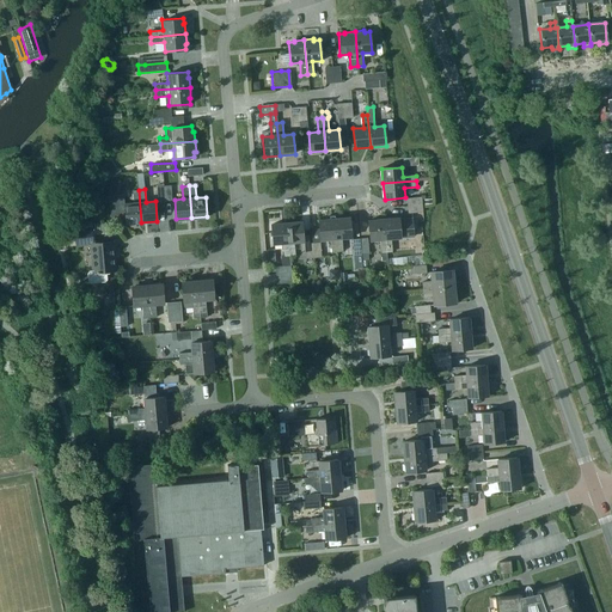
[(124,204),(121,204),(121,195),(109,196),(111,218),(126,216),(126,224),(141,222),(139,190),(132,190),(133,203),(124,204)]
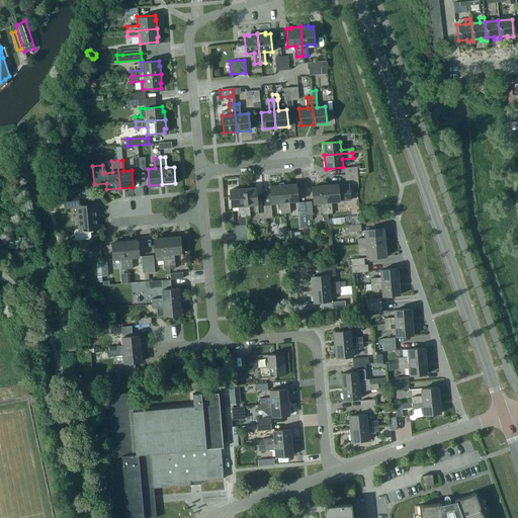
[(338,184),(325,185),(327,213),(332,212),(331,201),(349,200),(348,184),(338,185),(338,184)]
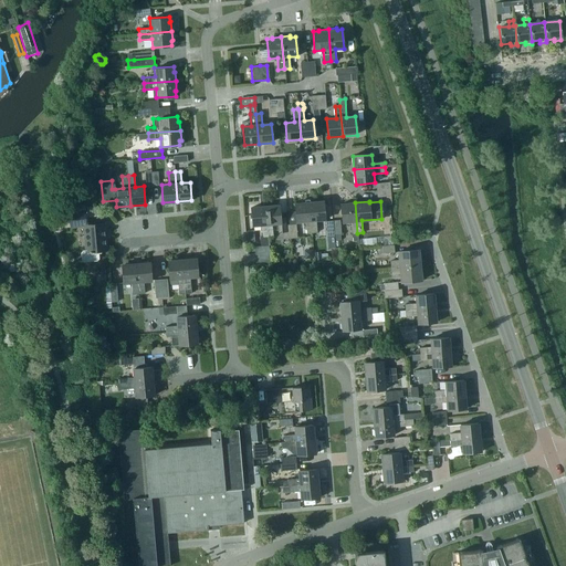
[(324,202),(310,203),(312,232),(316,232),(315,220),(325,220),(324,202)]
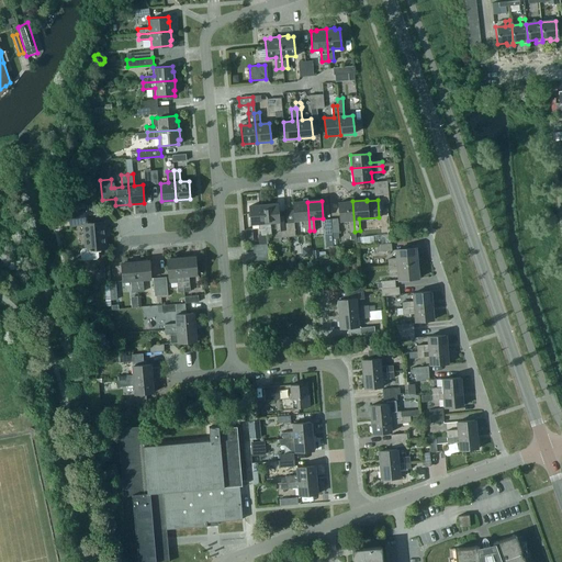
[(349,232),(355,232),(352,201),(337,202),(339,221),(348,220),(349,232)]
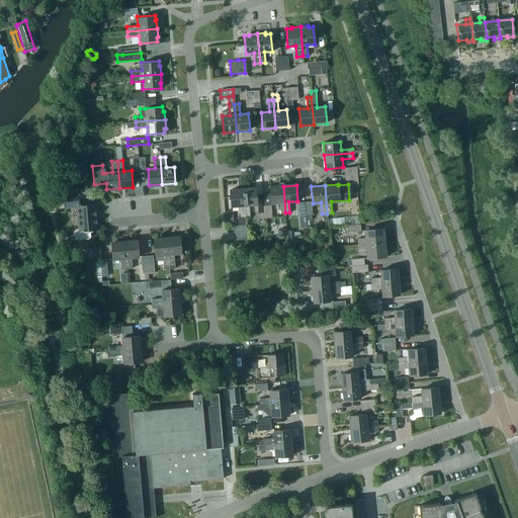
[(285,212),(283,186),(269,187),(270,203),(279,202),(280,213),(285,212)]
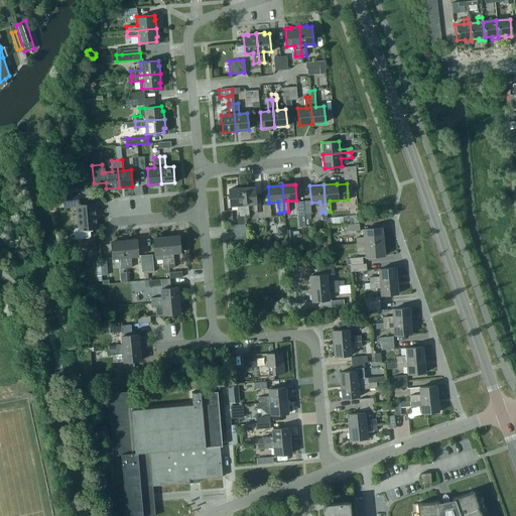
[(242,188),(244,216),(249,216),(248,205),(253,204),(254,213),(257,212),(258,218),(265,218),(264,206),(260,206),(260,199),(255,199),(255,187),(242,188)]
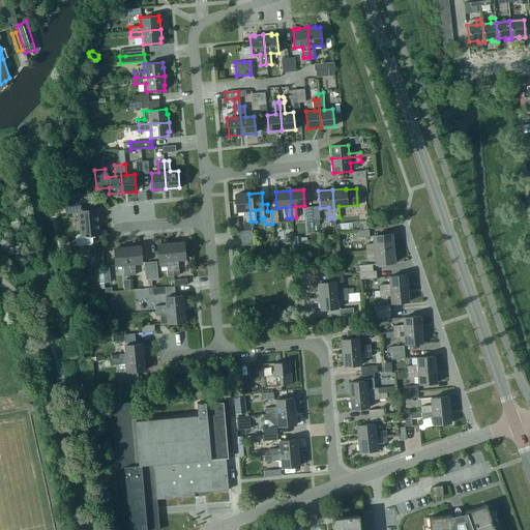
[(245,222),(251,222),(248,194),(234,195),(236,211),(244,211),(245,222)]
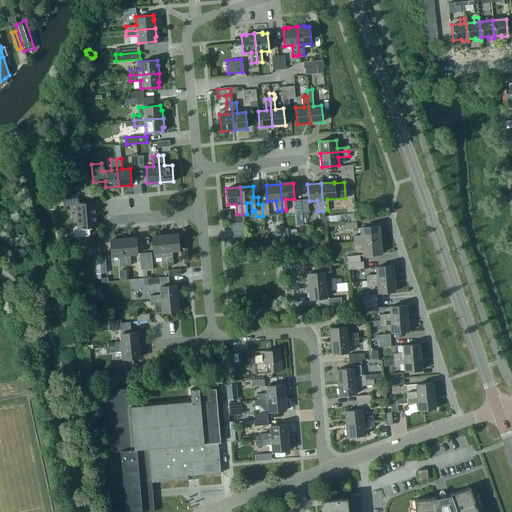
[(79,203),(78,190),(63,192),(64,198),(64,205),(76,204),(78,226),(75,226),(73,228),(74,235),(76,237),(87,236),(89,234),(89,227),(96,226),(94,202),(79,203)]
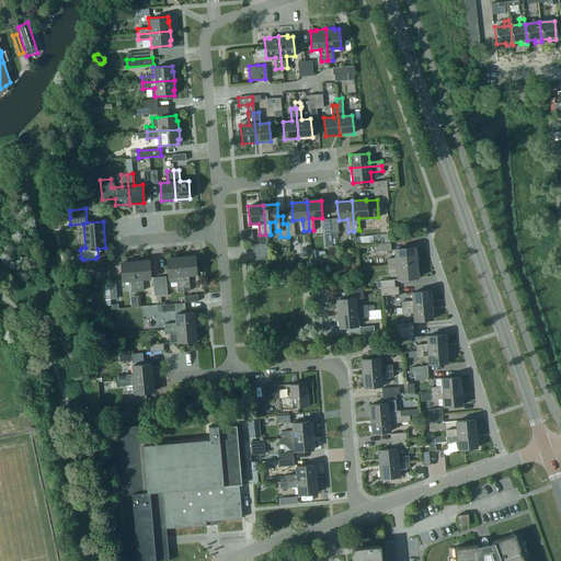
[(332,232),(330,219),(322,220),(323,233),(331,232),(332,232)]
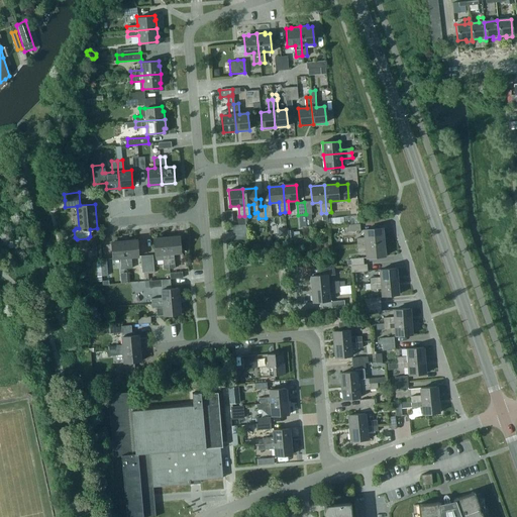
[(245,238),(244,230),(244,224),(238,225),(232,225),(233,239),(245,238)]
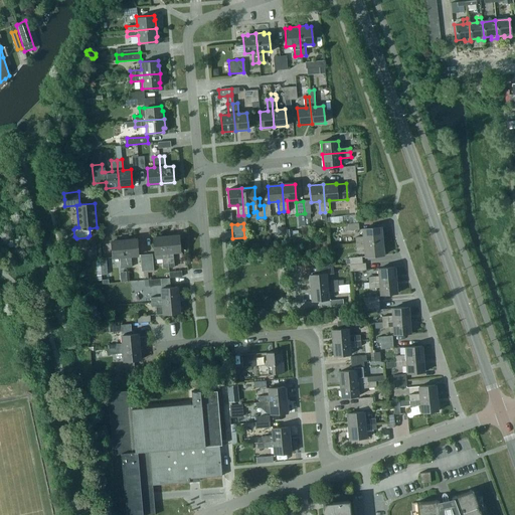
[(355,237),(355,243),(382,241),(381,227),(362,229),(363,237),(355,237)]
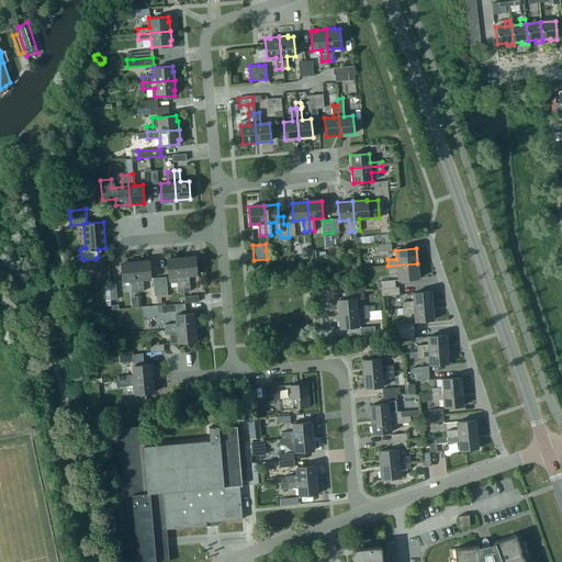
[(183,292),(190,292),(188,276),(197,274),(194,257),(181,258),(183,288),(183,292)]
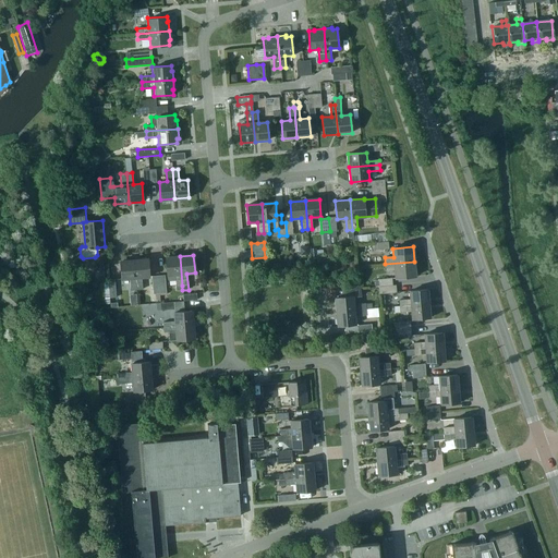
[(167,280),(169,281),(176,280),(177,291),(182,290),(182,286),(180,256),(165,258),(167,275),(167,280)]
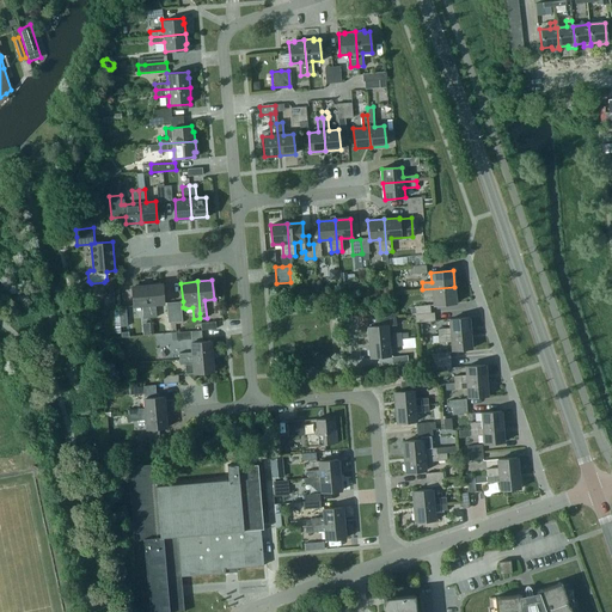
[(163,285),(147,286),(150,318),(155,317),(154,305),(164,304),(163,285)]
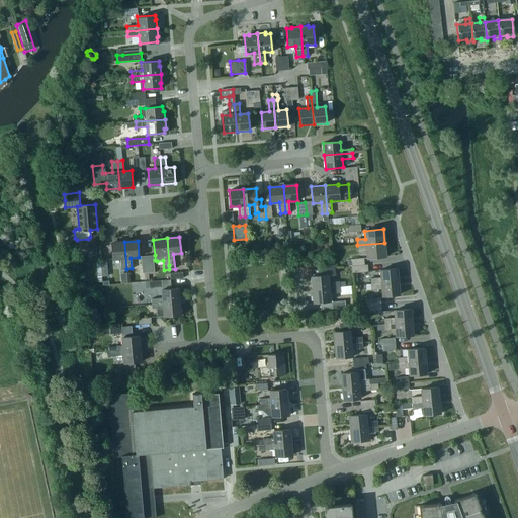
[(126,269),(124,242),(111,243),(112,259),(119,259),(120,269),(126,269)]
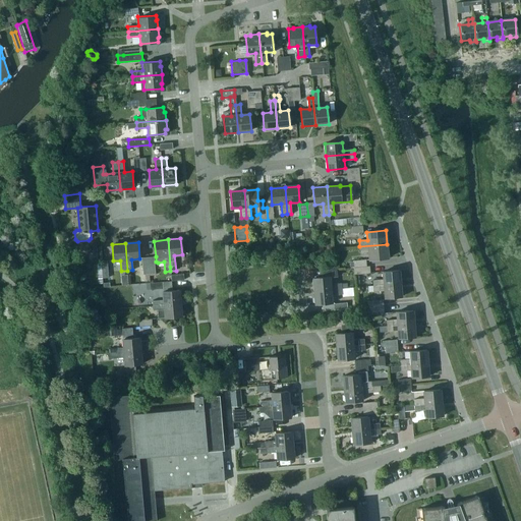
[(387,244),(359,246),(360,253),(368,252),(369,261),(388,258),(387,244)]
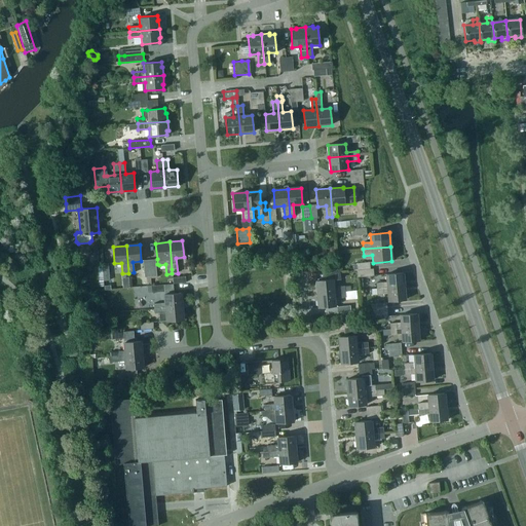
[(358,270),(357,270),(358,277),(374,275),(373,268),(370,269),(358,270)]
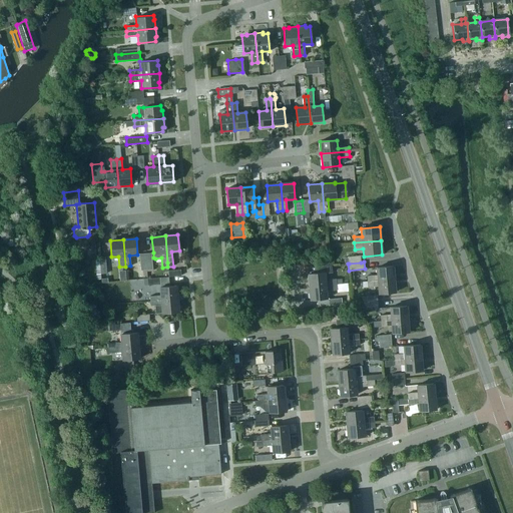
[(317,274),(309,274),(310,287),(337,285),(336,280),(325,281),(324,274),(331,273),(331,266),(316,267),(317,274)]
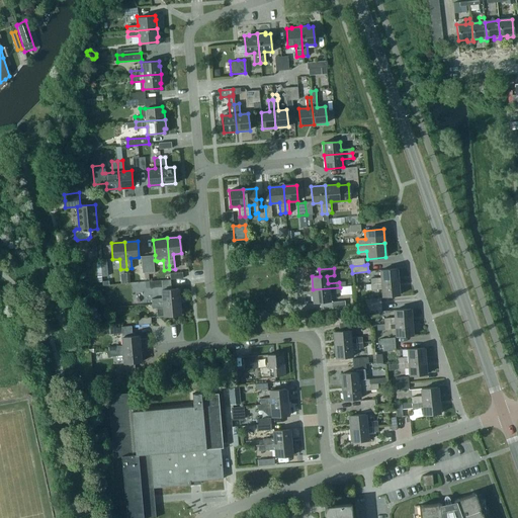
[(370,279),(370,284),(398,282),(397,269),(380,270),(380,278),(370,279)]
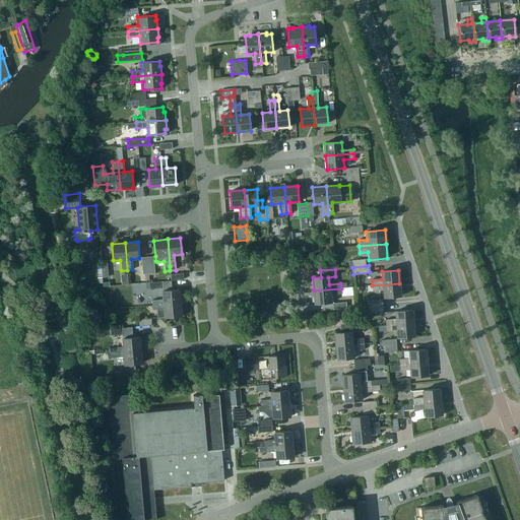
[(399,283),(372,285),(373,291),(384,290),(384,298),(400,297),(399,283)]
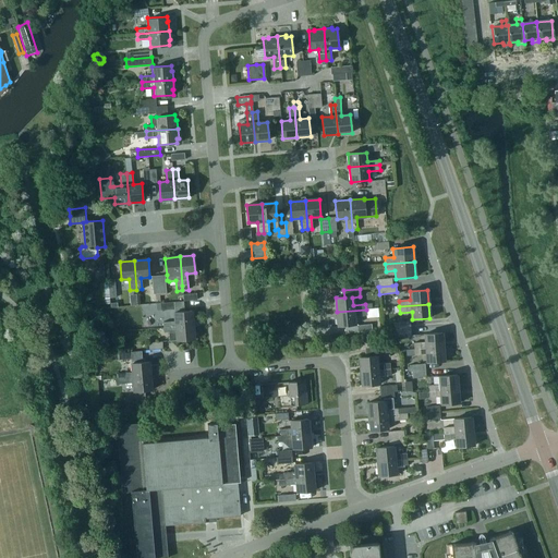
[(366,316),(366,310),(337,312),(338,326),(354,325),(354,316),(366,316)]
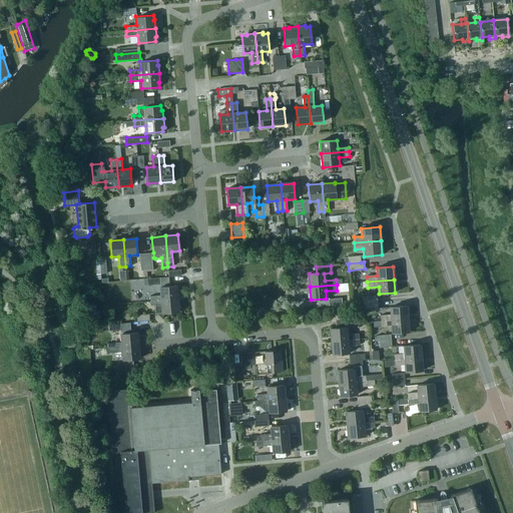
[(149,296),(150,301),(176,299),(175,286),(160,287),(160,296),(149,296)]
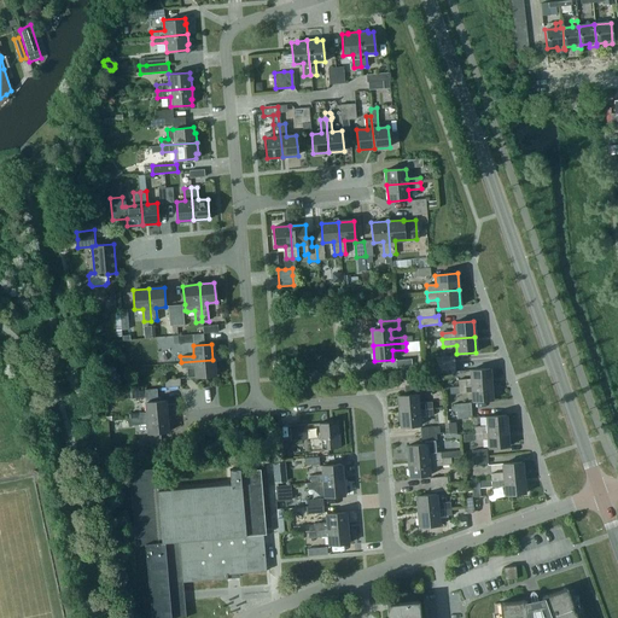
[(213,360),(181,362),(181,368),(187,368),(187,378),(214,375),(213,360)]
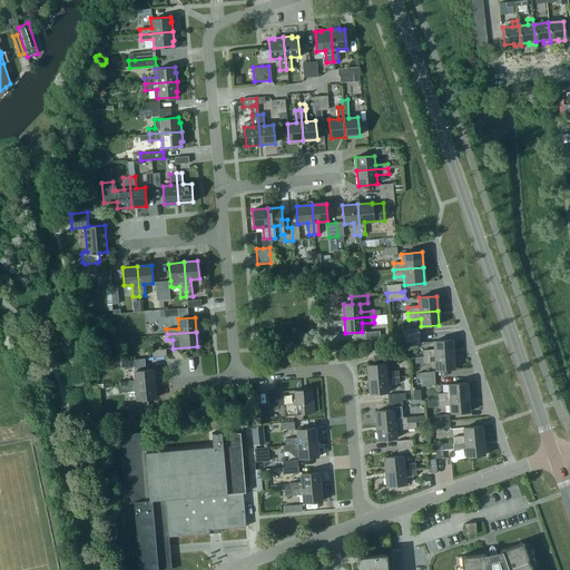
[(422,351),(423,357),(453,355),(452,340),(433,342),(434,350),(422,351)]
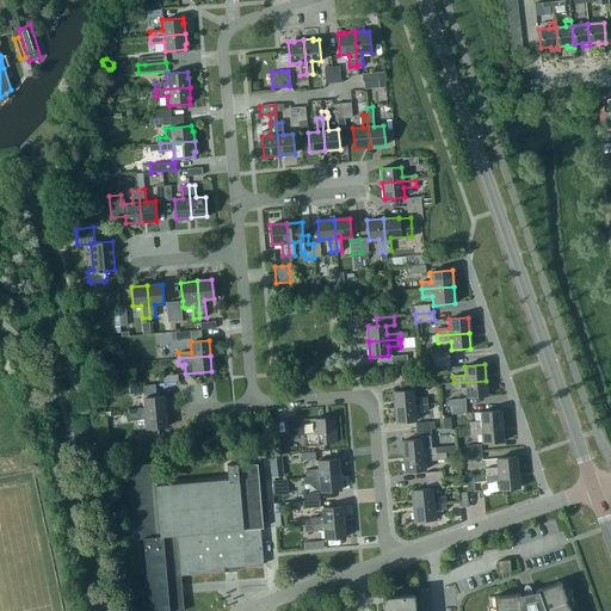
[(487,396),(486,381),(454,383),(454,389),(467,388),(468,397),(487,396)]
